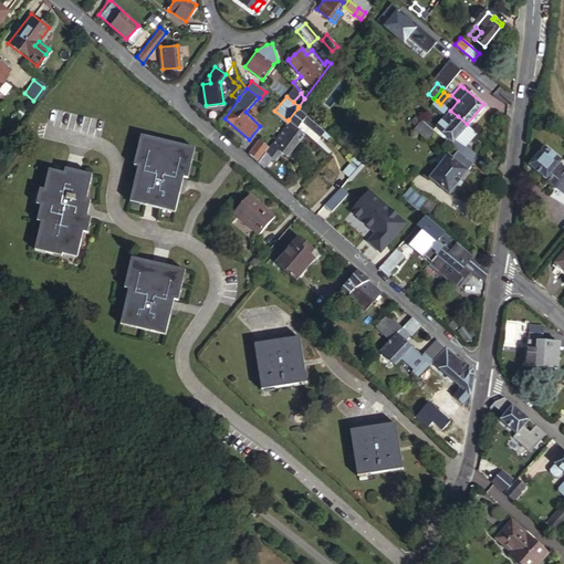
[(544,101),(534,100),(533,110),(544,111),(544,101)]
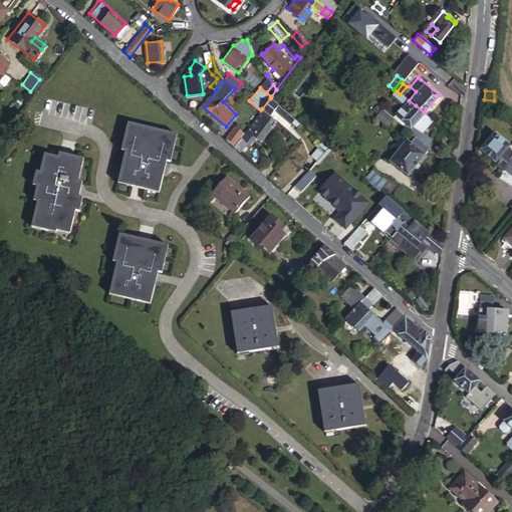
[(397,91),(393,96),(403,105),(407,100),(400,94),(397,91)]
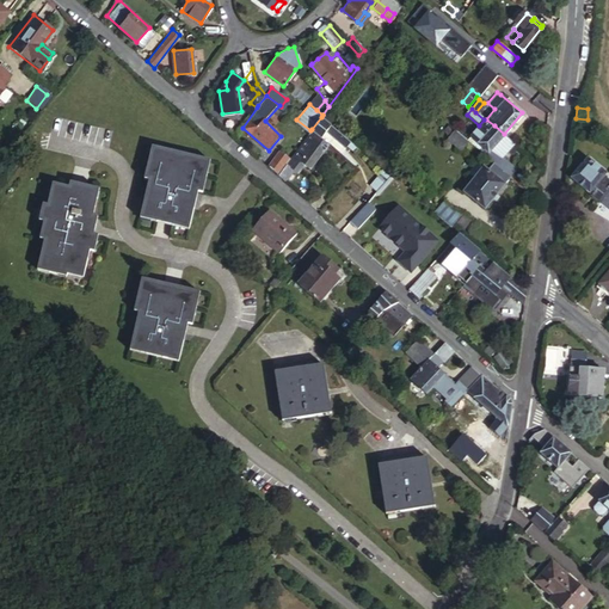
[(357,148),(321,117),(312,129),(321,137),(327,130),(346,147),(348,146),(354,152),(357,148)]
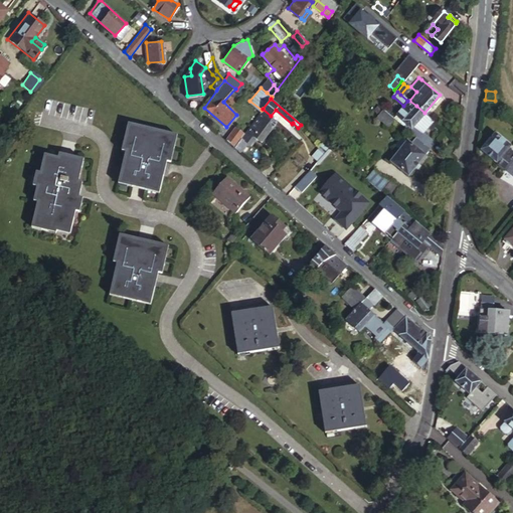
[(407,101),(403,106),(405,107),(411,112),(416,106),(409,101),(408,102),(407,101)]
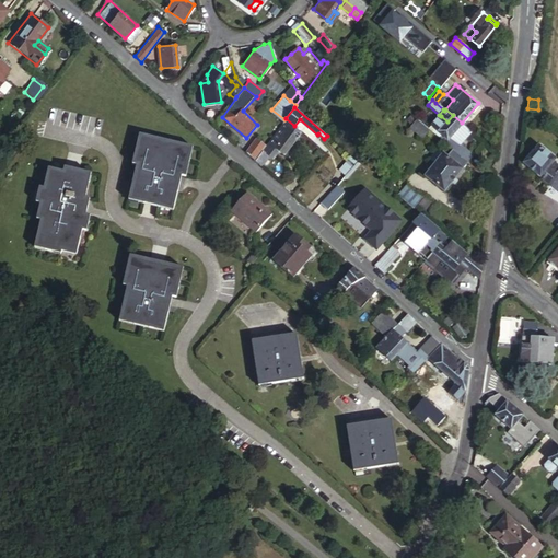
[(426,126),(408,111),(404,116),(410,121),(409,124),(420,132),(426,126)]
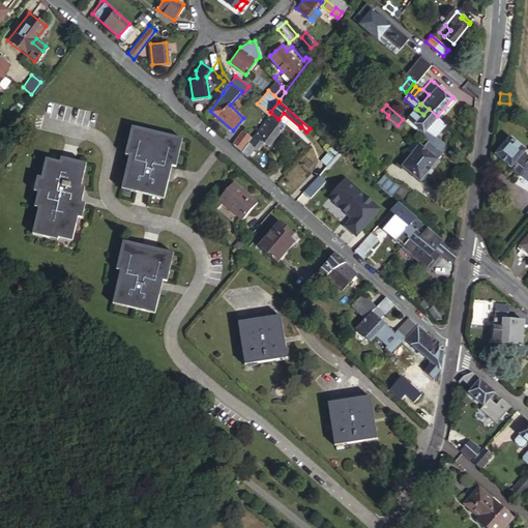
[(424,129),(437,116),(429,109),(423,115),(415,124),(423,132),(424,129)]
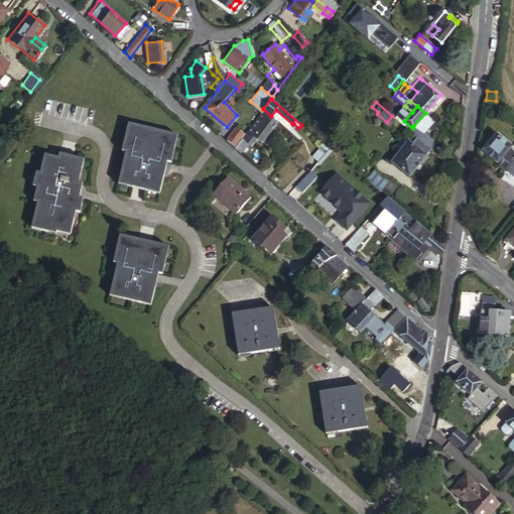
[(406,107),(396,119),(402,124),(404,121),(412,112),(406,107)]
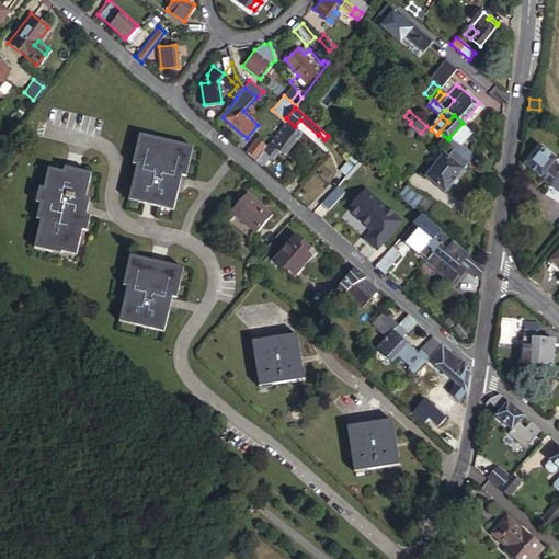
[(266,146),(255,160),(262,166),(270,155),(270,153),(275,147),(278,149),(285,155),(303,132),(295,126),(286,118),(285,120),(266,146)]
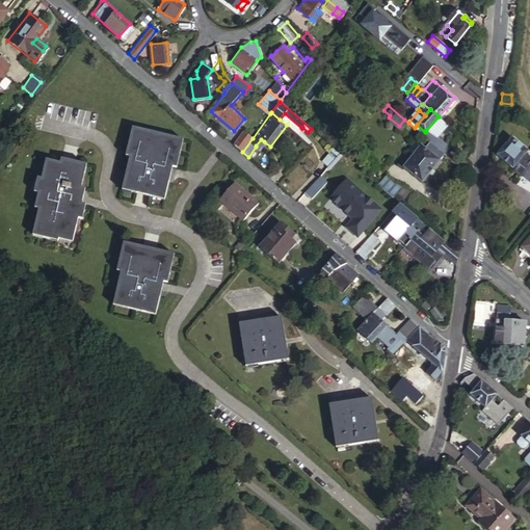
[(447,124),(439,116),(426,130),(435,138),(447,124)]
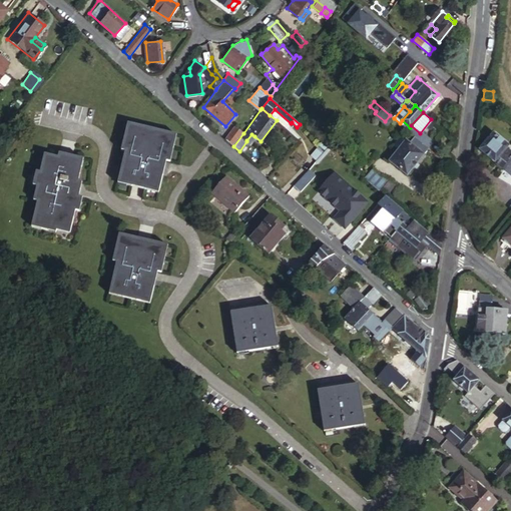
[(173,128),(133,117),(131,126),(130,131),(127,140),(126,145),(118,174),(127,176),(138,179),(149,181),(158,183),(166,155),(166,153),(167,150),(170,141),(171,137),(173,128)]
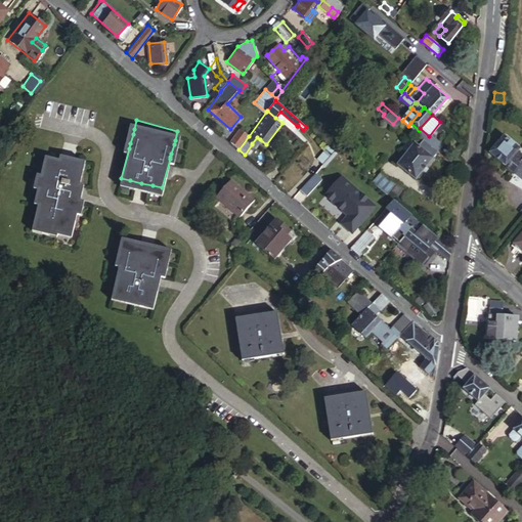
[(410,123),(408,126),(417,133),(419,130),(410,123)]
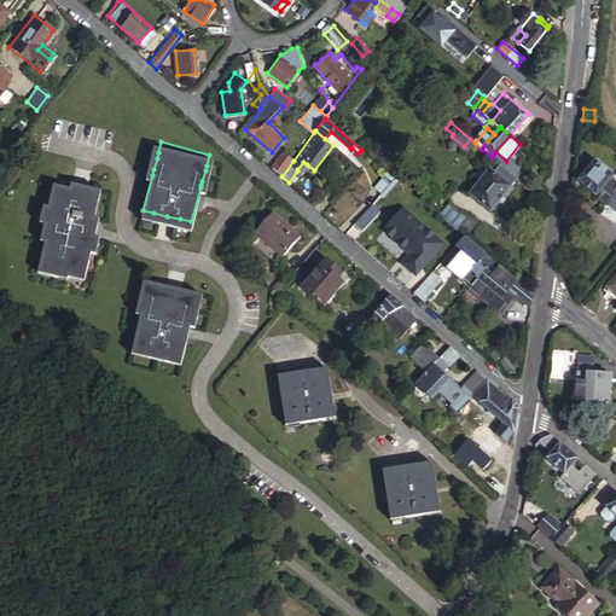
[(504,168),(509,162),(506,161),(495,151),(494,154),(492,157),(497,162),(500,164),(504,168)]
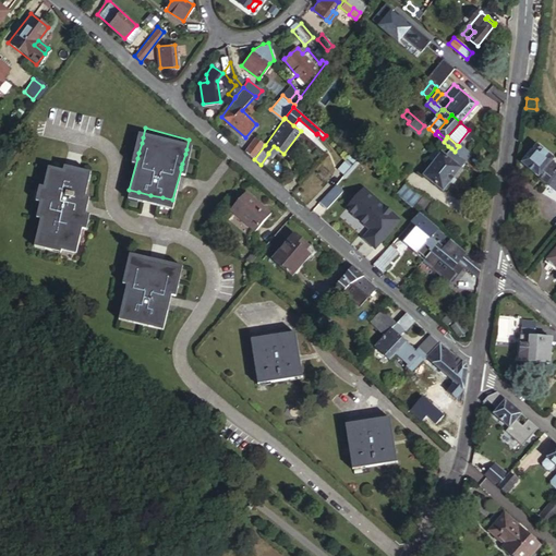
[(256,137),(244,150),(254,159),(265,145),(256,137)]
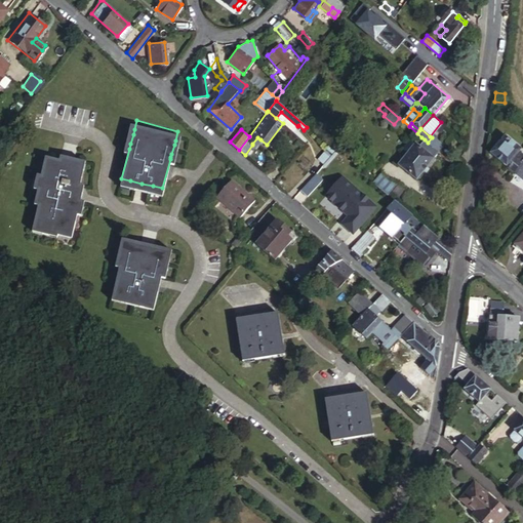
[(520,147),(504,133),(496,143),(489,152),(512,170),(513,170),(522,178),(522,154),(518,150),(520,147)]
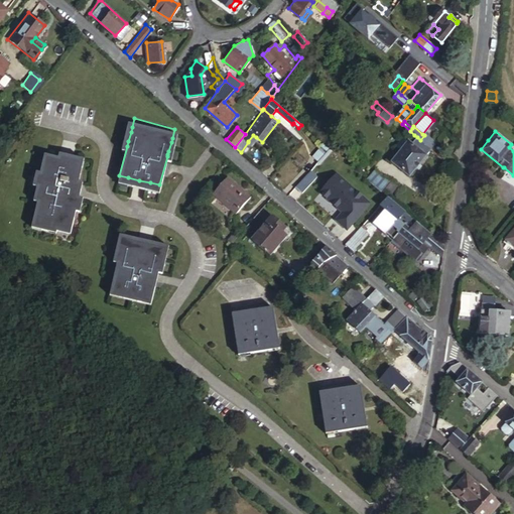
[(435,142),(425,134),(424,135),(420,140),(428,146),(429,147),(430,148),(435,142)]
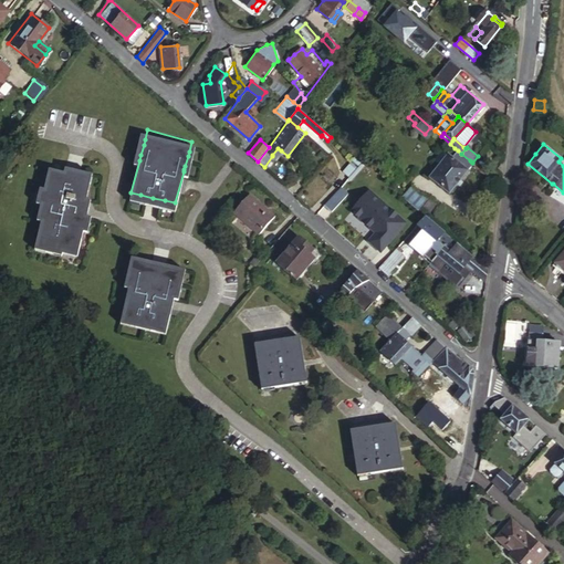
[(451,158),(458,150),(455,148),(449,156),(451,158)]
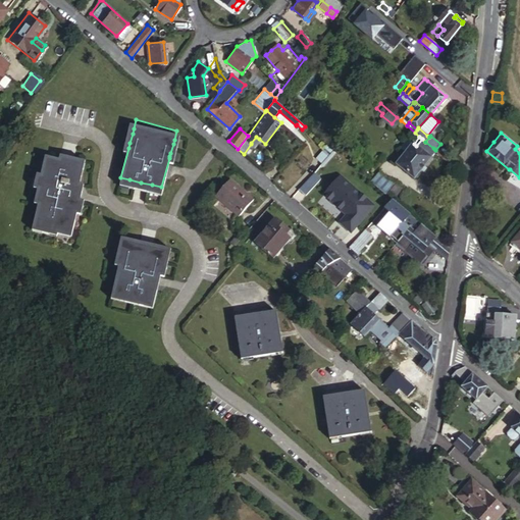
[(433,148),(425,142),(422,139),(416,146),(427,155),(433,148)]
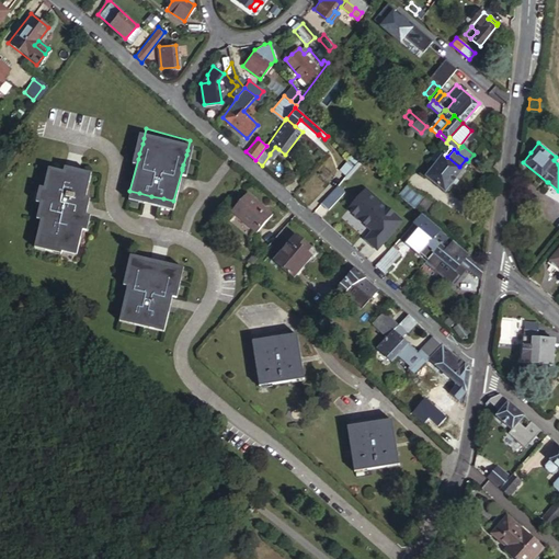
[(426,173),(433,179),(438,172),(434,168),(445,155),(443,152),(426,173)]
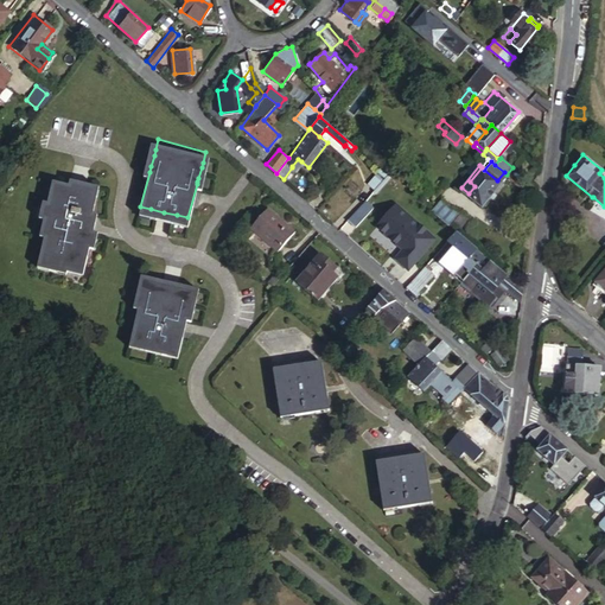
[(377,166),(365,180),(368,183),(381,169),(377,166)]
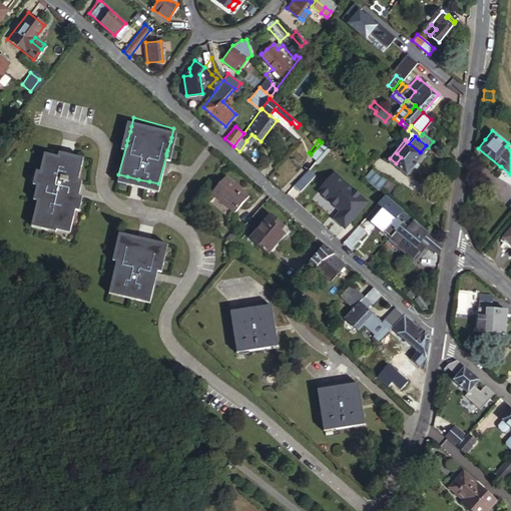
[(406,172),(421,153),(420,152),(409,143),(407,141),(397,153),(401,157),(396,163),(406,172)]
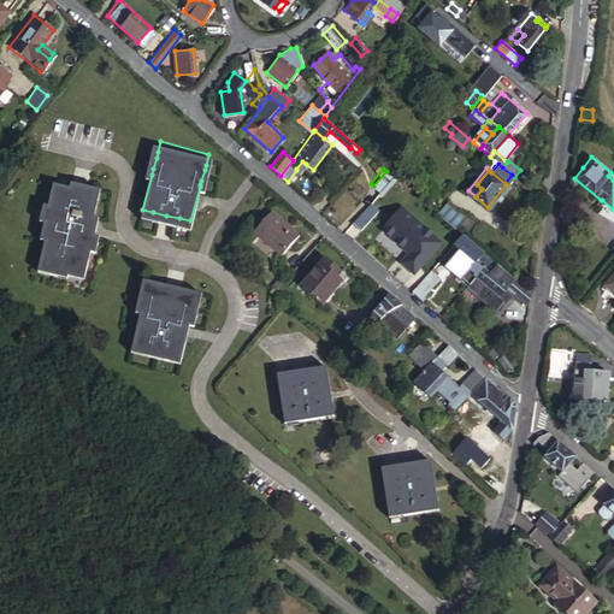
[(377,189),(390,173),(387,171),(373,186),(377,189)]
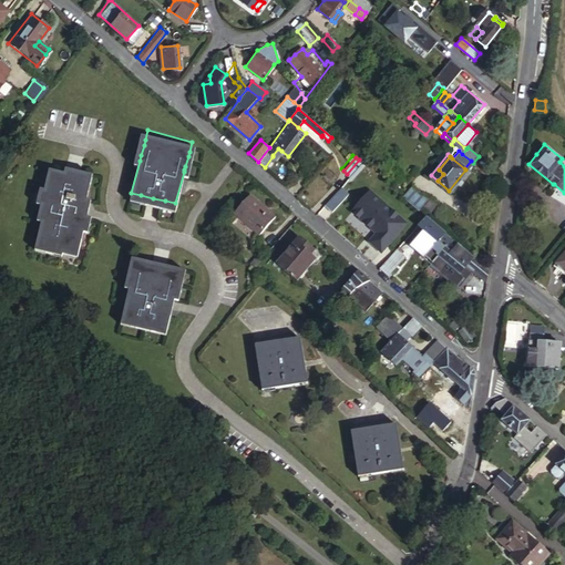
[(367,166),(359,160),(347,174),(356,181),(359,175),(367,166)]
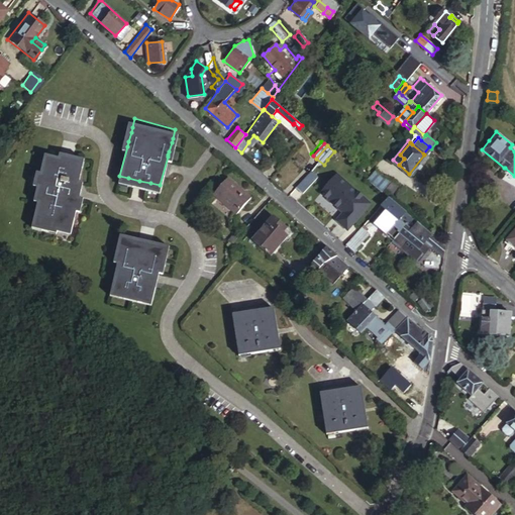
[(351,166),(334,151),(327,160),(341,172),(346,166),(349,168),(351,166)]
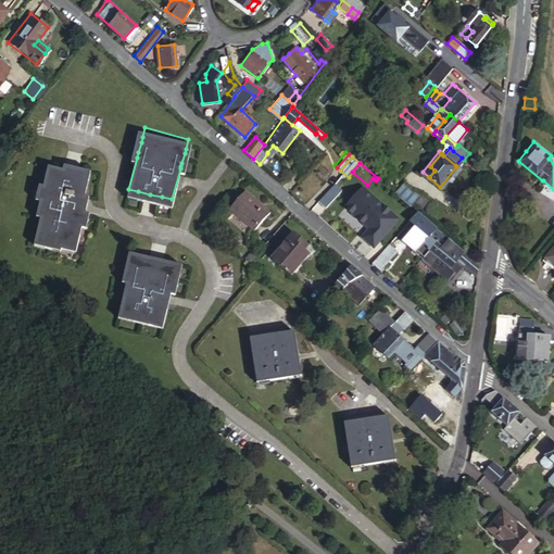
[(478,171),(490,181),(491,173),(483,165),(478,171)]
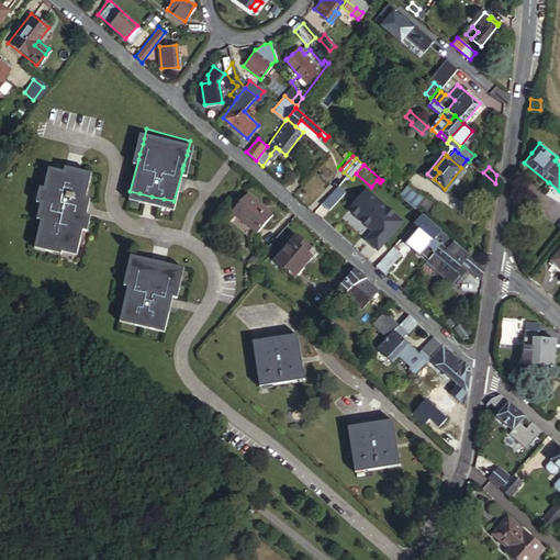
[(36,203),(33,219),(38,221),(32,249),(42,252),(59,255),(60,253),(62,248),(74,252),(79,231),(81,221),(86,222),(87,216),(85,215),(82,215),(87,200),(82,199),(87,182),(82,181),(85,172),(62,168),(60,171),(49,169),(47,181),(42,179),(41,188),(38,198),(34,197),(33,202),(36,203)]
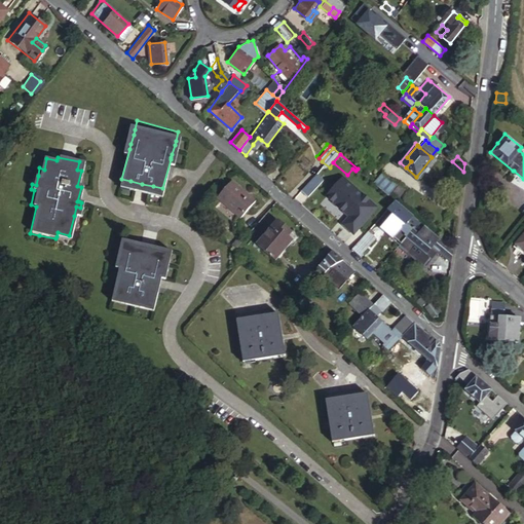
[(322,161),(320,164),(327,170),(330,167),(322,161)]
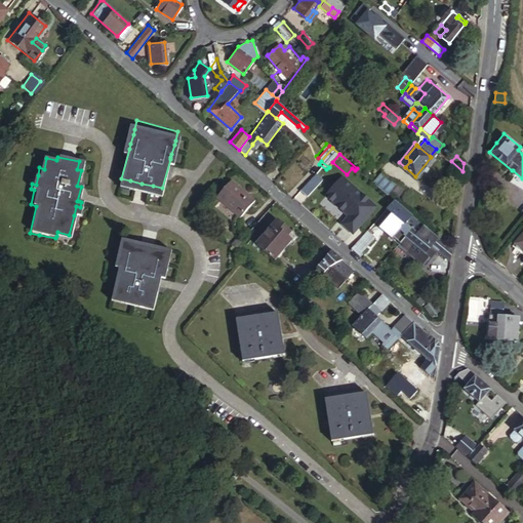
[(347,174),(332,162),(329,167),(343,179),(347,174)]
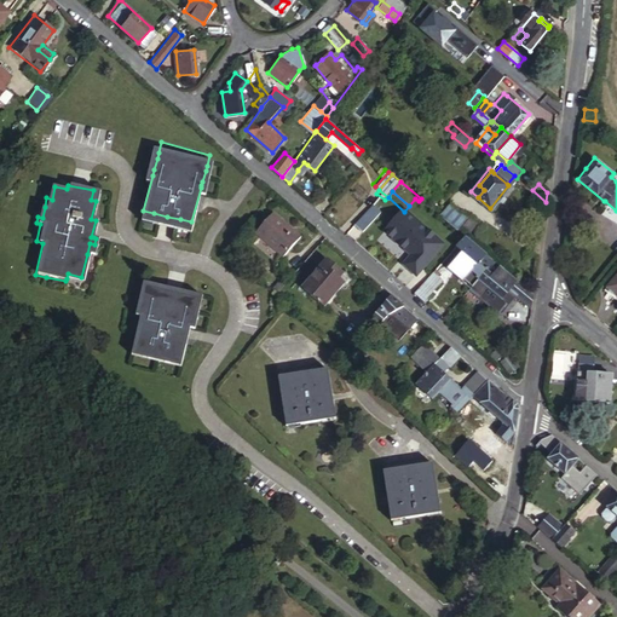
[(404,212),(388,197),(385,200),(402,214),(404,212)]
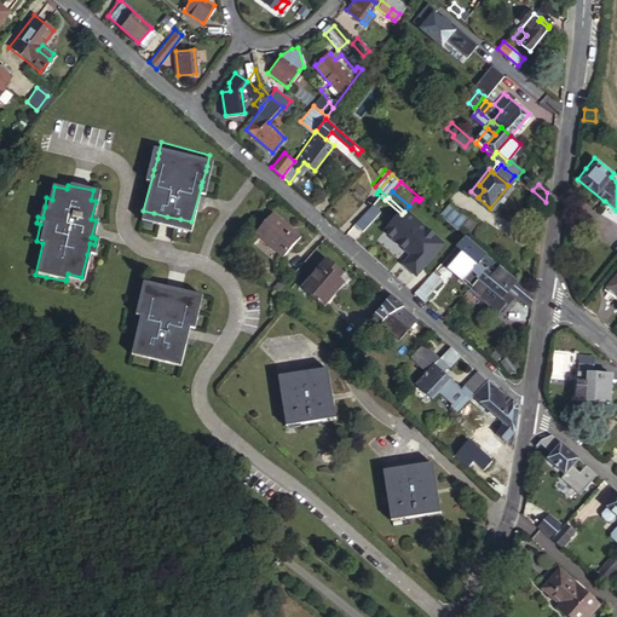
[(449,200),(438,213),(456,228),(466,214),(449,200)]
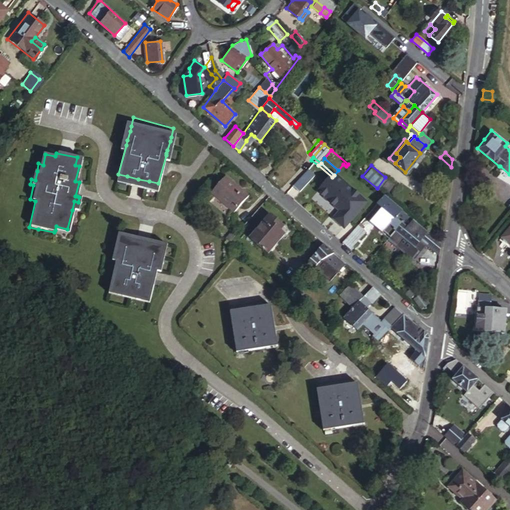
[(313,172),(306,166),(291,183),(298,189),(313,172)]
